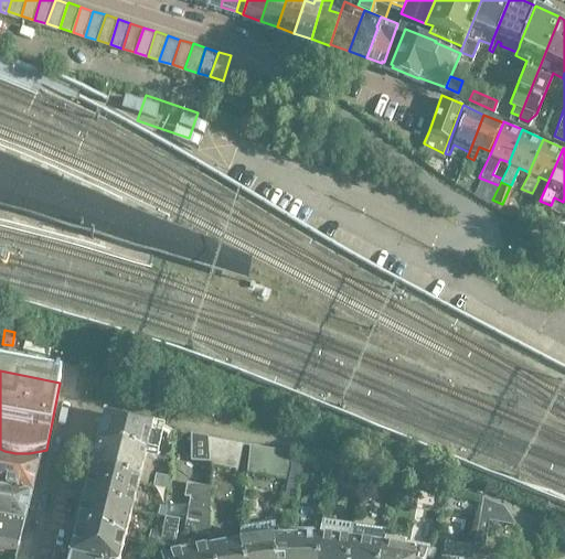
[(104,415),(97,444),(146,451),(151,452),(156,452),(161,431),(162,431),(162,427),(104,415)]
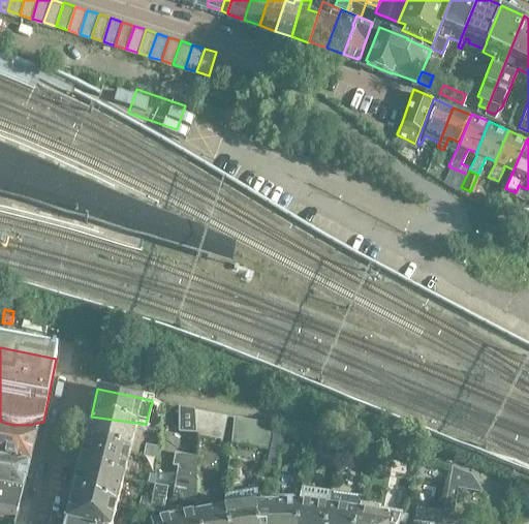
[(181,410),(179,409),(179,429),(195,430),(194,407),(182,405),(181,410)]
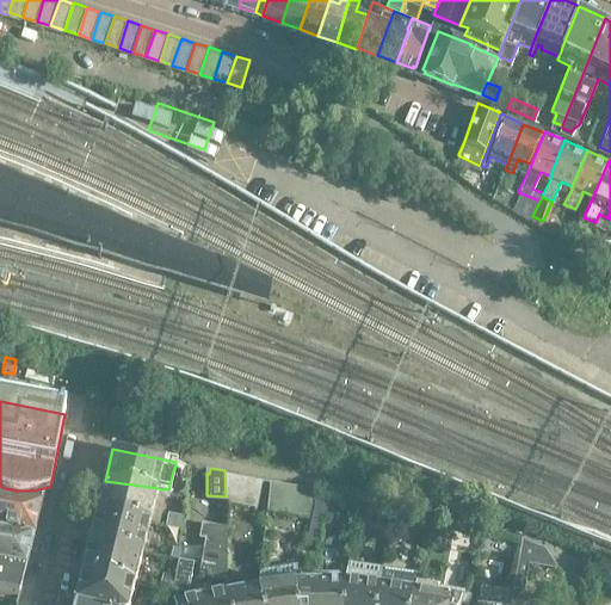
[(255,476),(224,470),(226,497),(226,498),(257,504),(261,476),(255,476)]
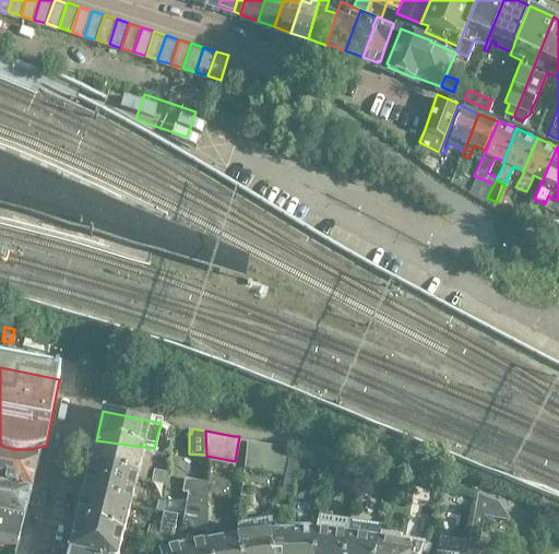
[(284,470),(287,447),(287,446),(248,439),(245,463),(284,470)]
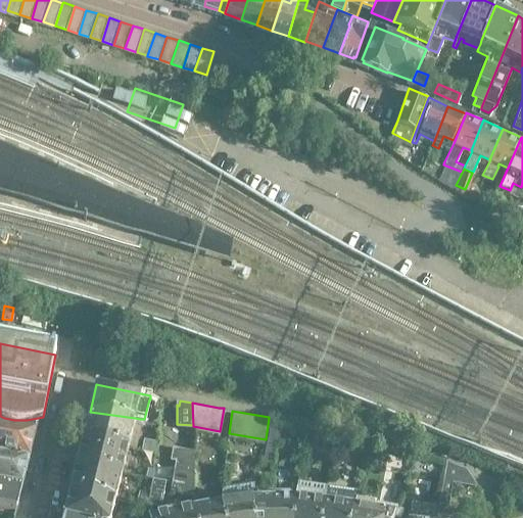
[(90,412),(83,437),(128,444),(130,436),(135,437),(140,419),(135,418),(90,412)]
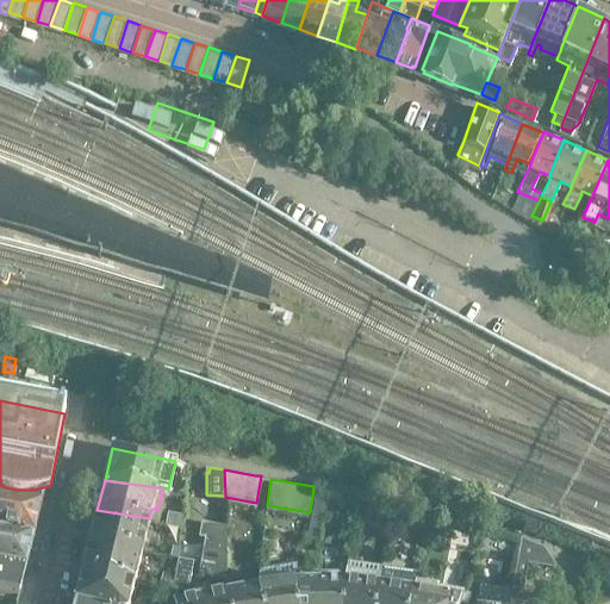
[(324,512),(329,491),(317,489),(311,510),(324,512)]
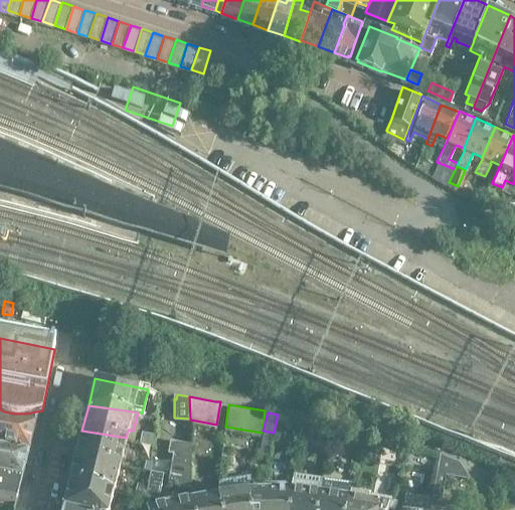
[(0,413),(0,445),(28,450),(35,420),(0,413)]
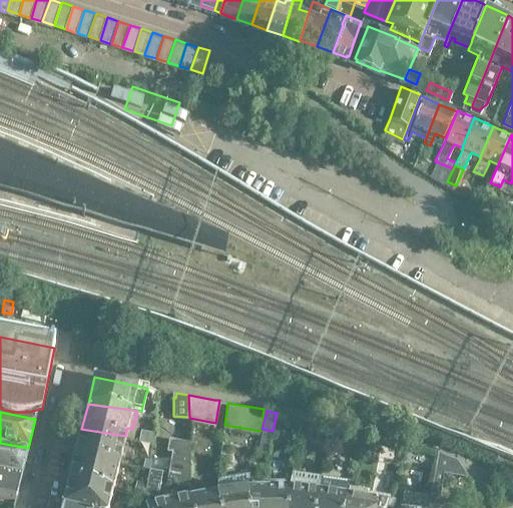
[(305,438),(308,423),(302,422),(300,437),(305,438)]
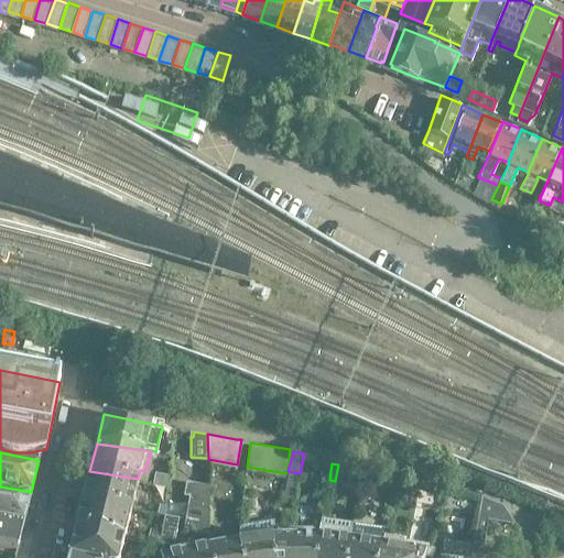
[(152,480),(164,483),(166,472),(153,470),(152,480)]
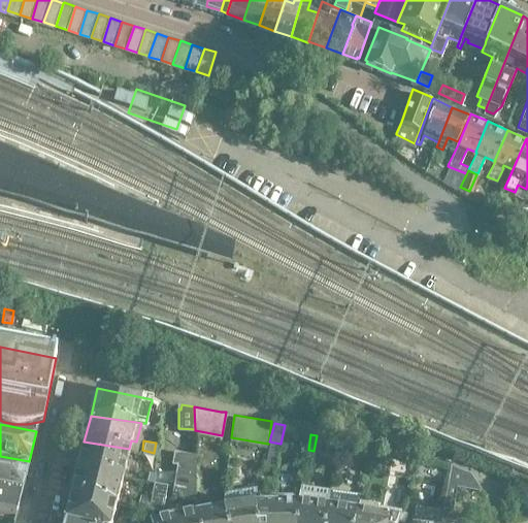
[(84,442),(77,466),(123,474),(129,449),(84,442)]
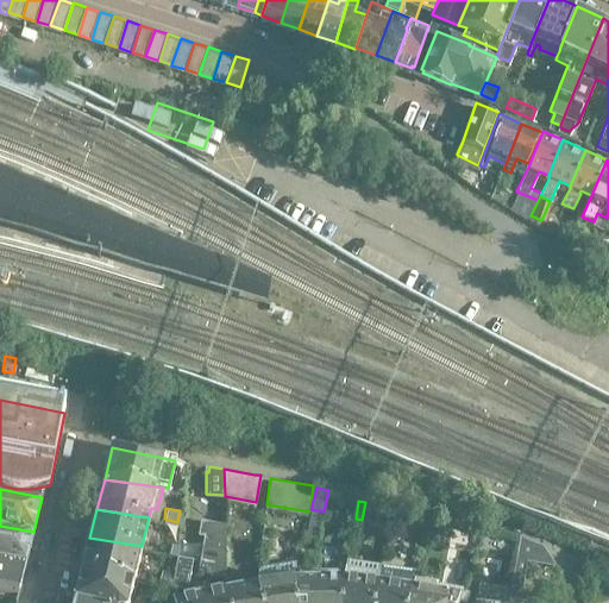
[(225,522),(199,517),(196,533),(202,534),(198,570),(225,575),(225,522)]
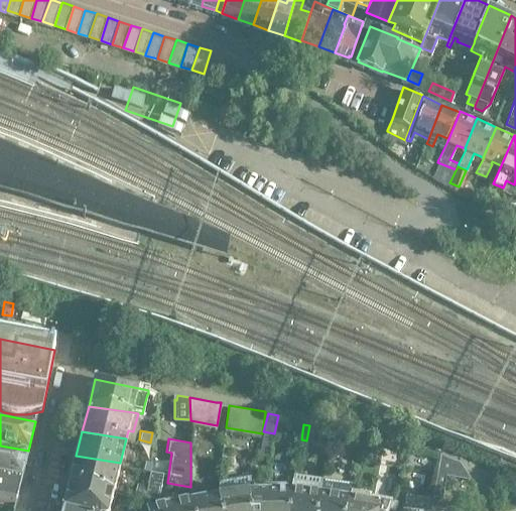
[(0,474),(21,478),(28,451),(0,445),(0,474)]
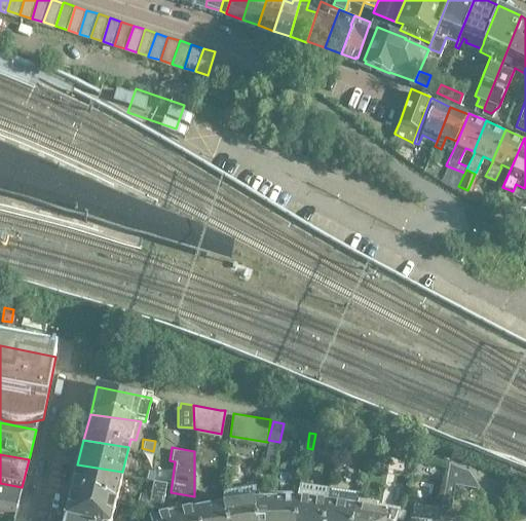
[(468,469),(449,461),(442,505),(450,506),(454,482),(480,487),(468,469)]
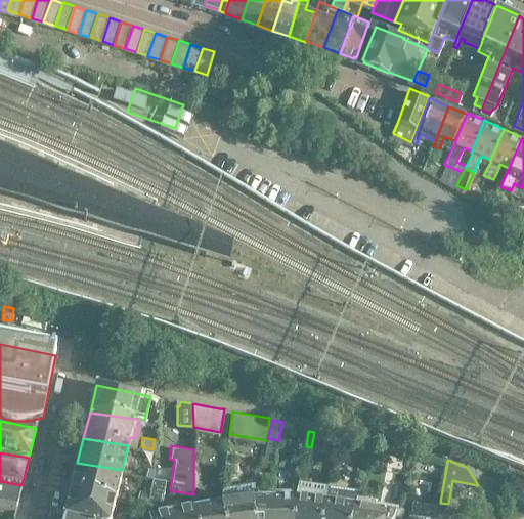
[(77,463),(71,488),(116,496),(122,470),(77,463)]
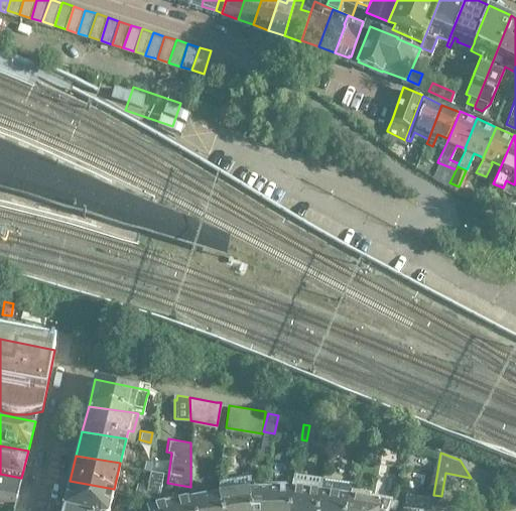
[(292,491),(289,510),(317,510),(321,499),(323,493),(325,483),(302,480),(305,467),(295,465),(290,489),(292,490),(292,491)]
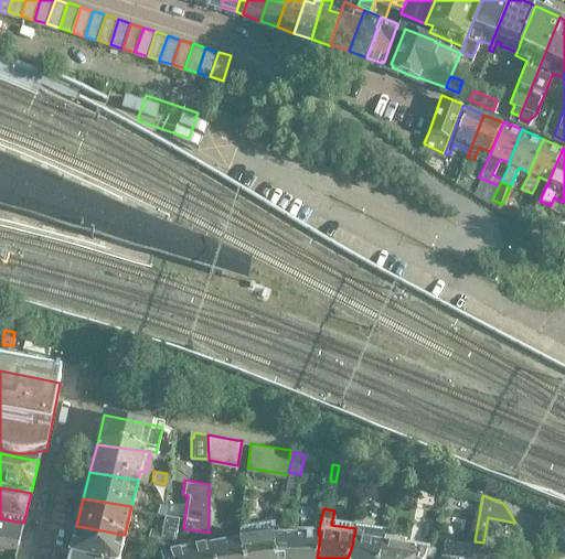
[(163,516),(159,543),(173,545),(178,517),(163,516)]
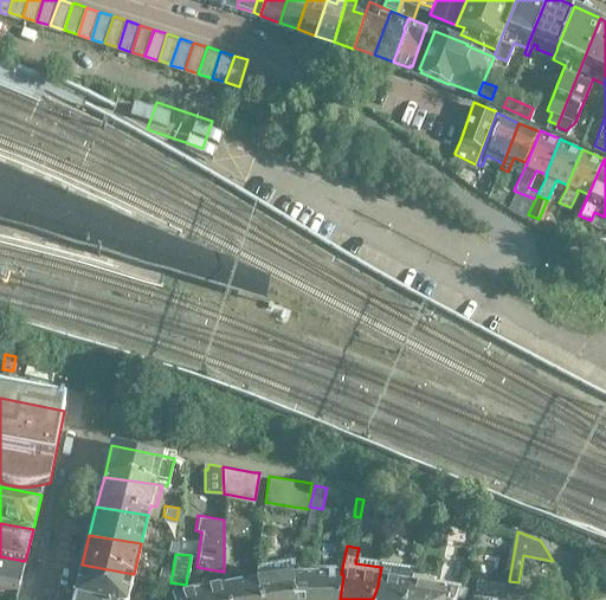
[(0,584),(19,587),(25,561),(0,556),(0,584)]
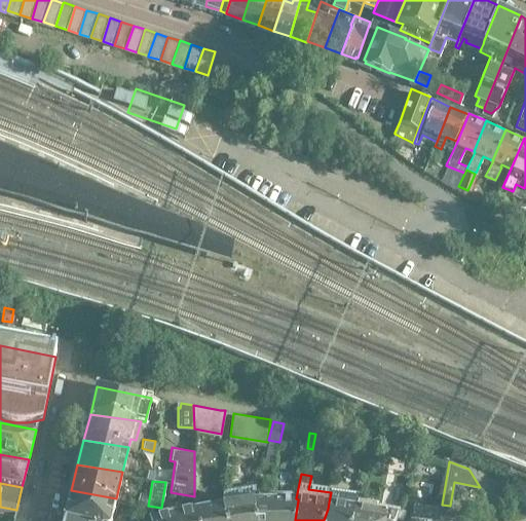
[(223,496),(224,504),(225,520),(254,520),(255,503),(255,499),(258,486),(224,491),(223,496)]
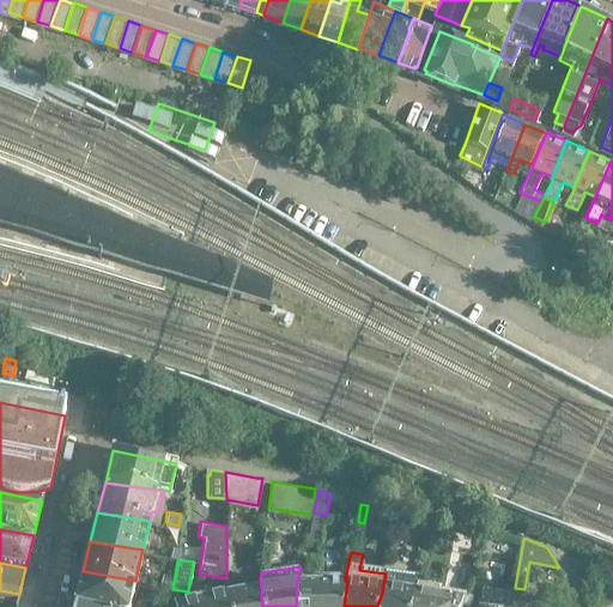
[(417,590),(411,606),(462,606),(465,600),(463,600),(473,571),(463,568),(456,588),(418,582),(414,590),(417,590)]
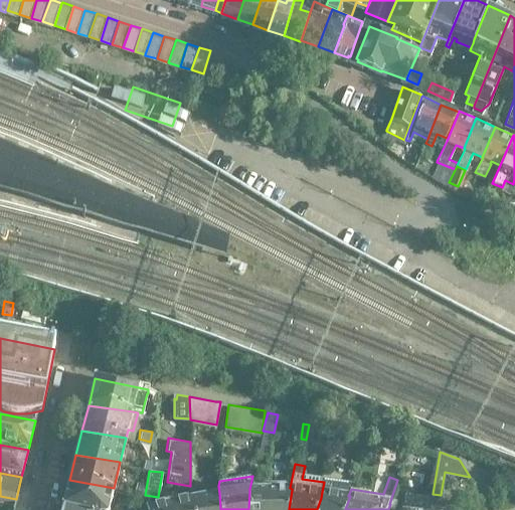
[(69,480),(62,506),(79,509),(108,509),(114,488),(69,480)]
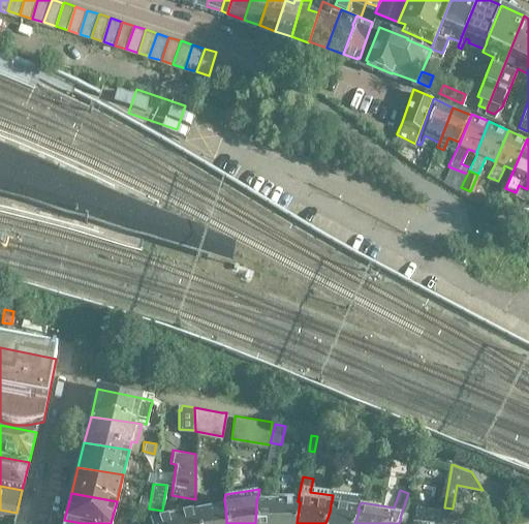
[(196,499),(196,512),(198,523),(226,523),(225,506),(224,499),(224,498),(225,494),(224,494),(210,496),(210,495),(209,494),(208,493),(206,493),(204,493),(201,495),(200,496),(200,498),(196,499)]
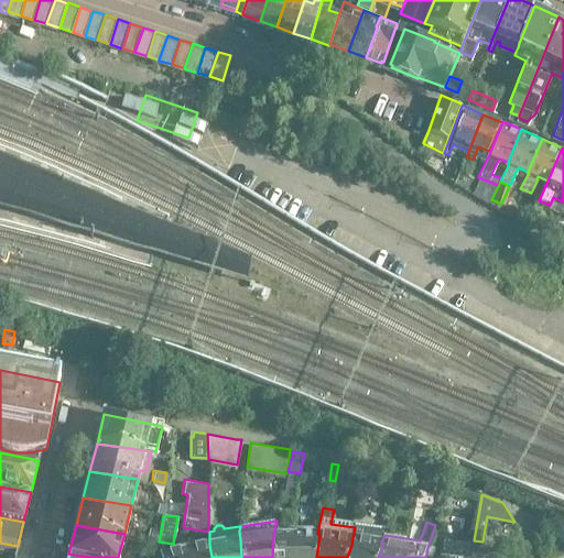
[(273,538),(272,557),(316,557),(320,536),(320,535),(317,534),(315,534),(315,525),(295,526),(295,535),(273,535),(273,538)]
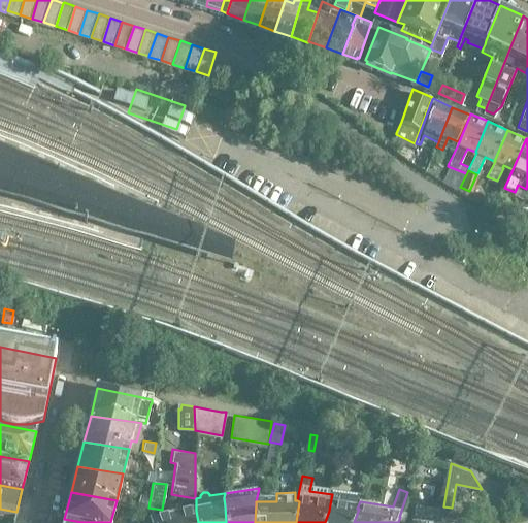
[(150,507),(151,495),(140,493),(137,503),(150,507)]
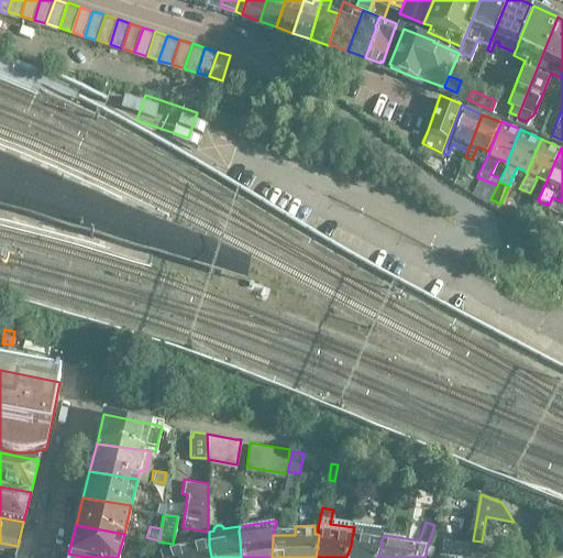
[(351,545),(346,557),(377,557),(383,543),(381,543),(384,532),(354,527),(352,538),(351,545)]
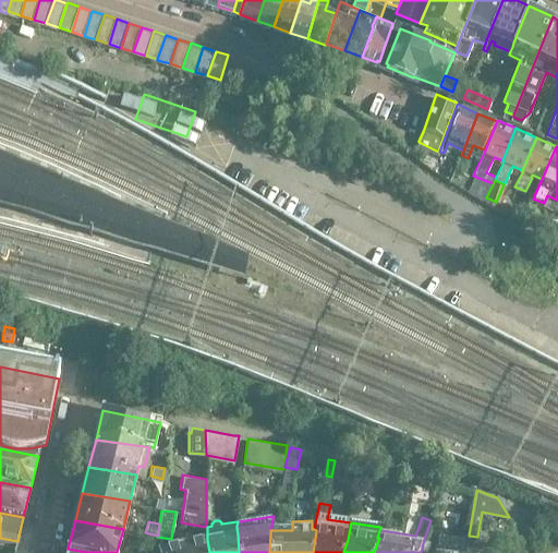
[(158,551),(158,552),(209,552),(207,540),(206,533),(184,540),(185,544),(158,551)]
